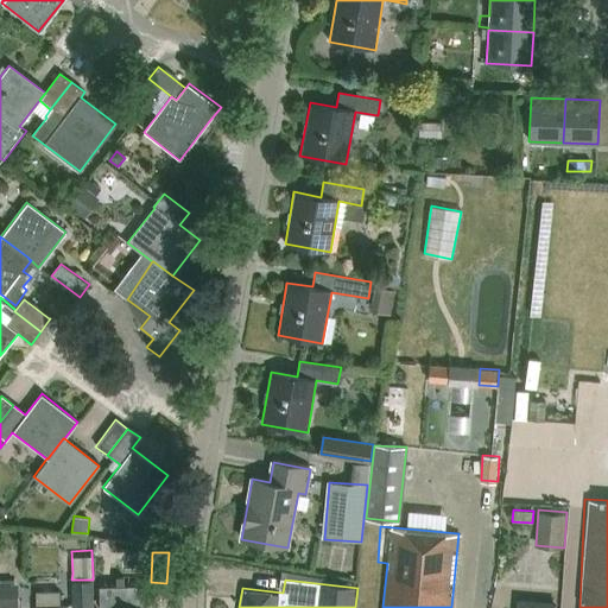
[(95,607),(95,581),(73,582),(74,607),(95,607)]
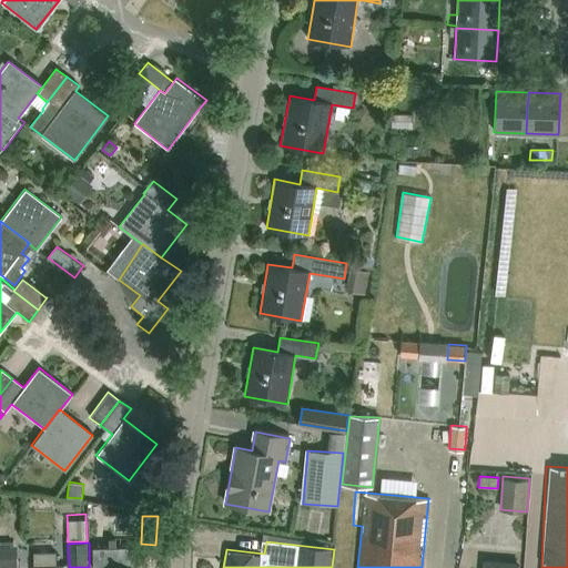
[(18,567),(18,545),(0,544),(0,567),(18,567)]
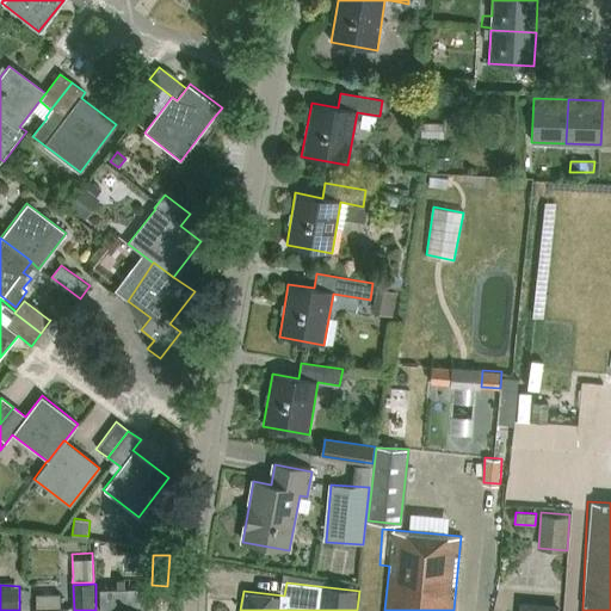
[(143,610),(143,586),(98,587),(98,610),(143,610)]
